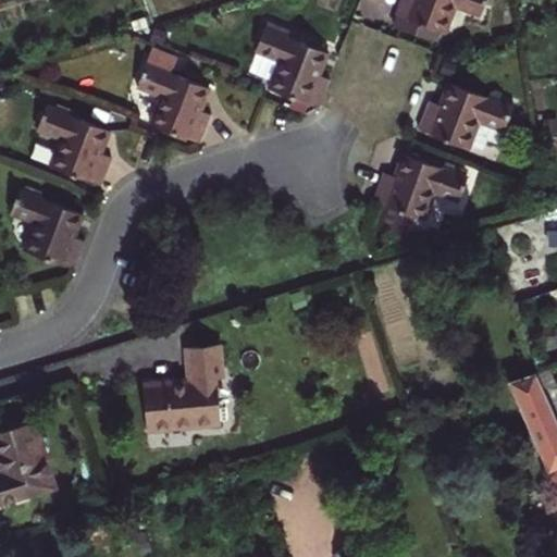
[(486,0),(401,0),(397,14),(400,15),(397,25),(415,32),(432,38),(435,28),(448,33),(458,5),(482,14),(486,0)]
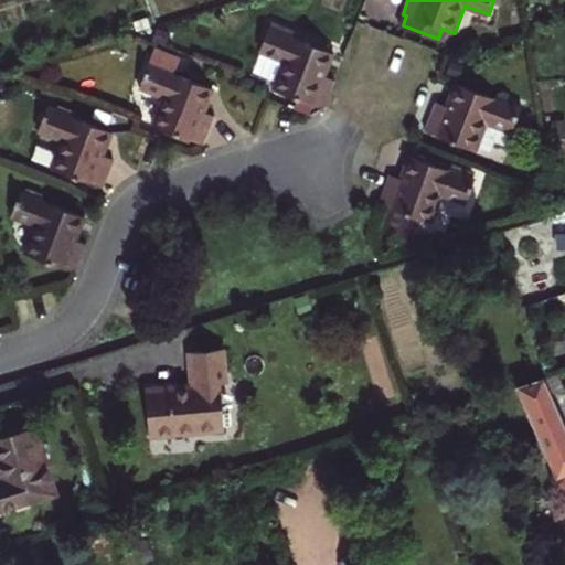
[(329,97),(336,81),(326,77),(330,65),(334,53),(269,29),(259,53),(284,62),(274,89),(326,108),(329,97)]
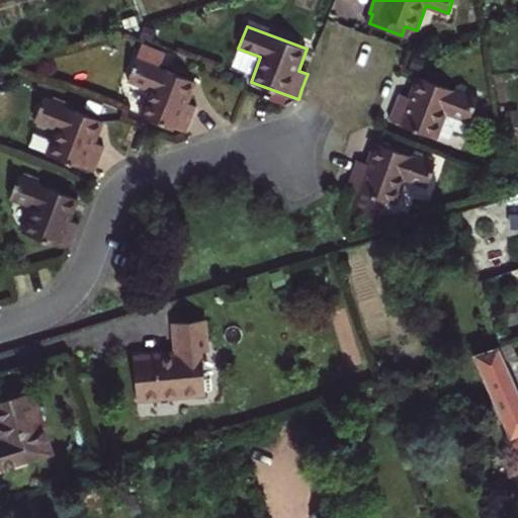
[(166,54),(143,45),(127,83),(149,91),(141,114),(188,132),(192,119),(197,107),(188,103),(196,82),(160,68),(166,54)]
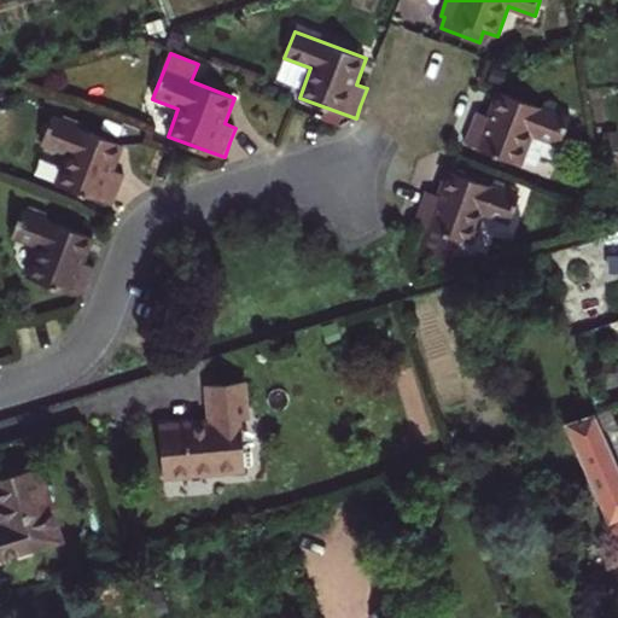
[(467,144),(523,165),(534,136),(559,146),(569,118),(499,91),(490,115),(478,111),(473,127),(467,144)]
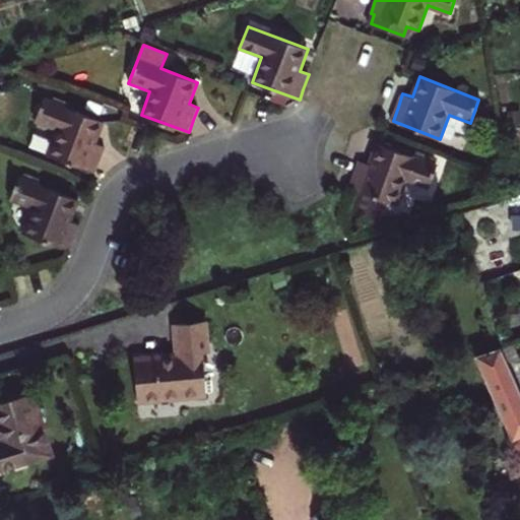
[(105,122),(45,99),(36,122),(57,130),(48,155),(95,173),(106,146),(96,143),(101,132),(105,122)]
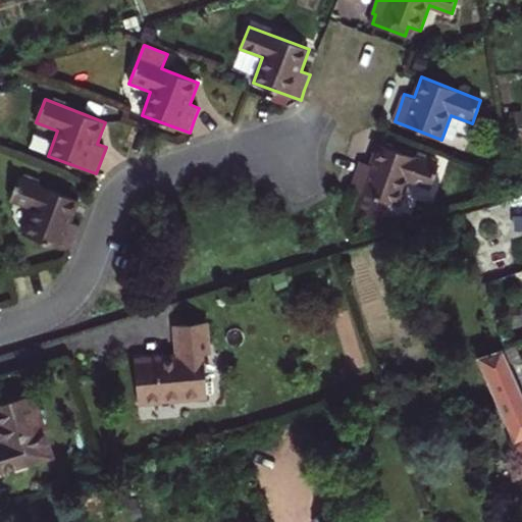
[(371,164),(362,161),(357,174),(352,188),(362,192),(354,215),(380,225),(388,201),(399,205),(409,179),(430,188),(438,166),(378,144),(371,164)]
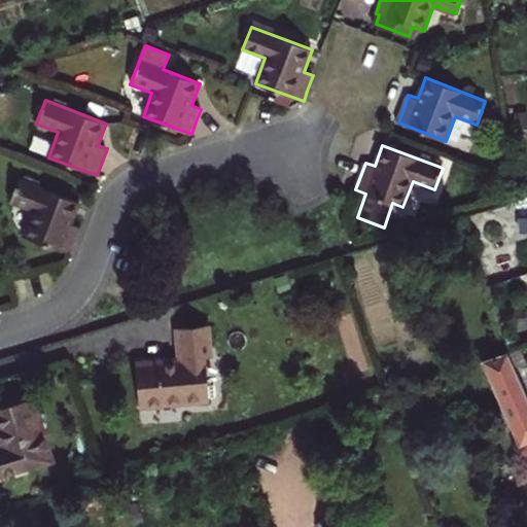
[(24,236),(71,253),(76,240),(81,226),(72,223),(79,202),(20,179),(11,203),(33,210),(24,236)]
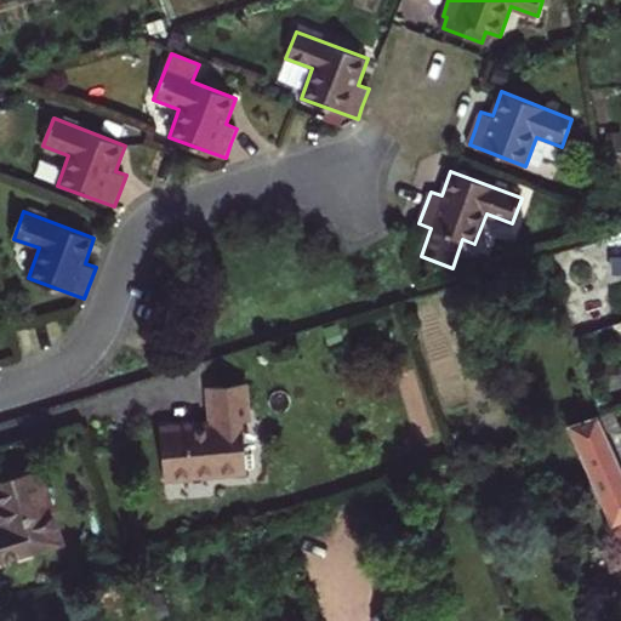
[(208,387),(210,422),(160,426),(163,454),(165,480),(246,473),(243,422),(250,420),(248,383),(208,387)]
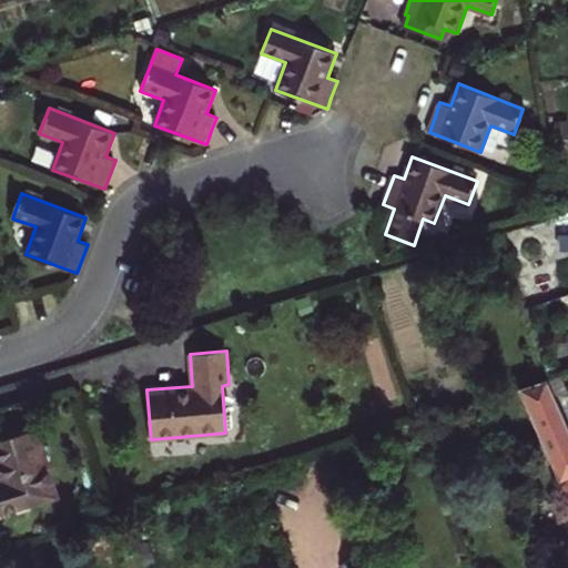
[(553,394),(567,395),(561,376),(547,381),(553,394)]
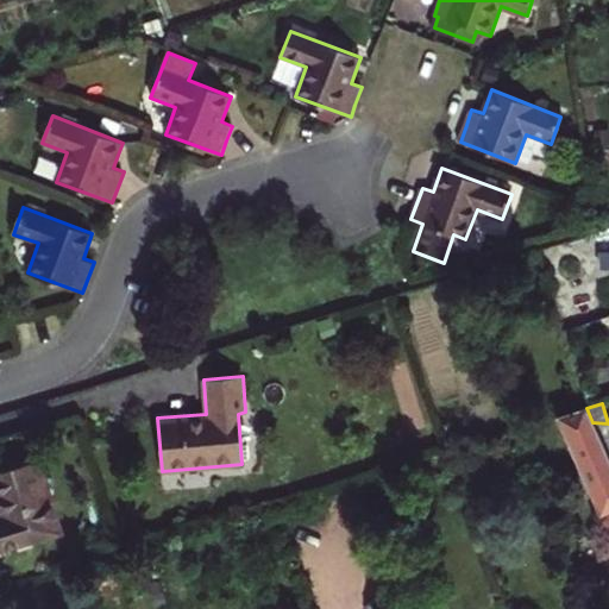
[(608,458),(592,422),(586,408),(585,407),(557,416),(595,503),(608,534),(608,458)]
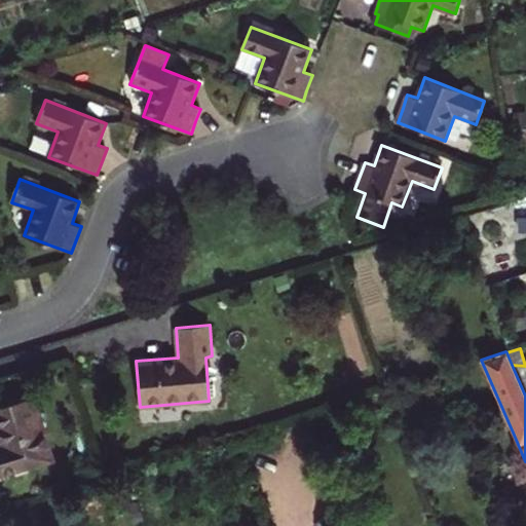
[(0,476),(51,461),(34,400),(0,409),(0,476)]
